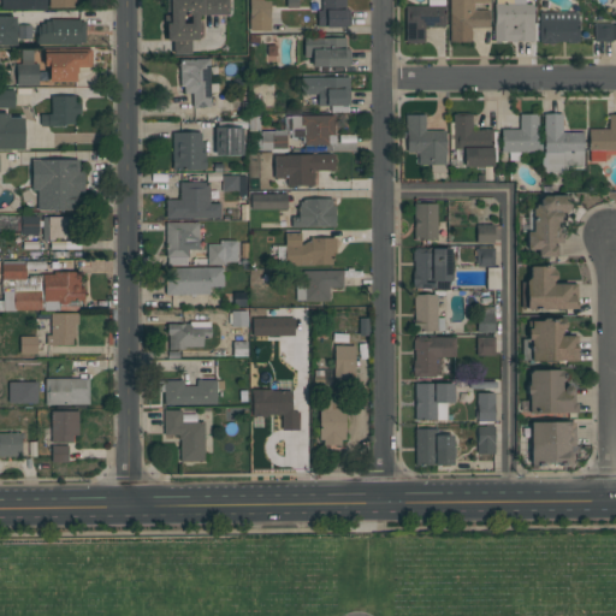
[(0,0),(0,9),(46,10),(45,0),(0,0)]
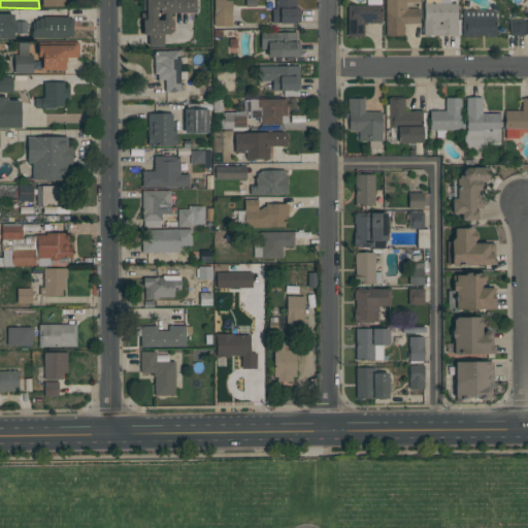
[(140,0),(142,35),(147,35),(147,47),(163,46),(163,35),(169,35),(169,13),(196,12),(195,0),(140,0)]
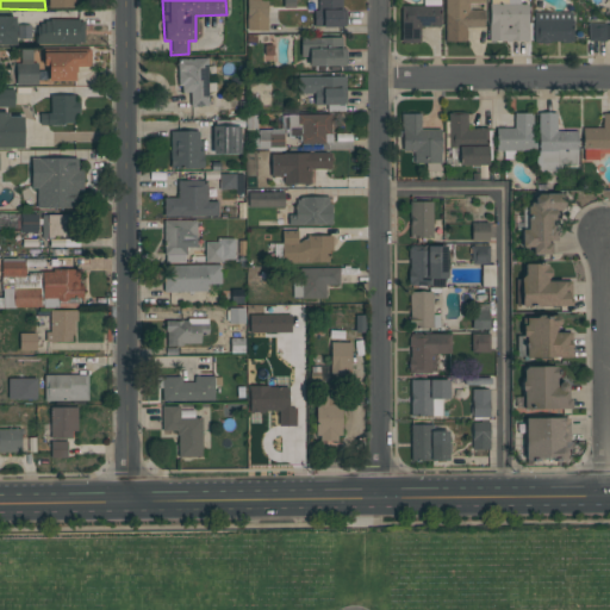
[(267,31),(267,0),(246,0),(246,31),(267,31)]
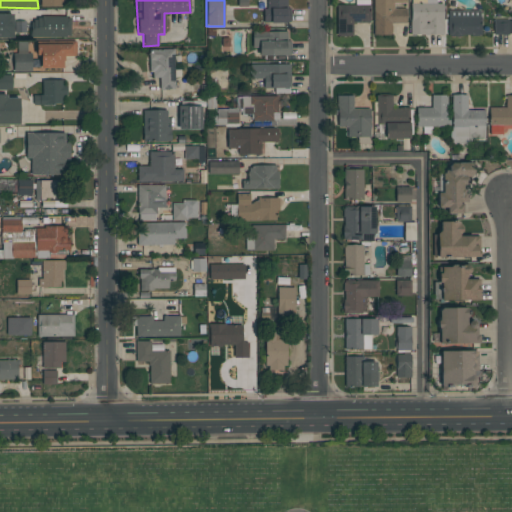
[(288,0),(264,0),(264,23),(288,23),(288,0)]
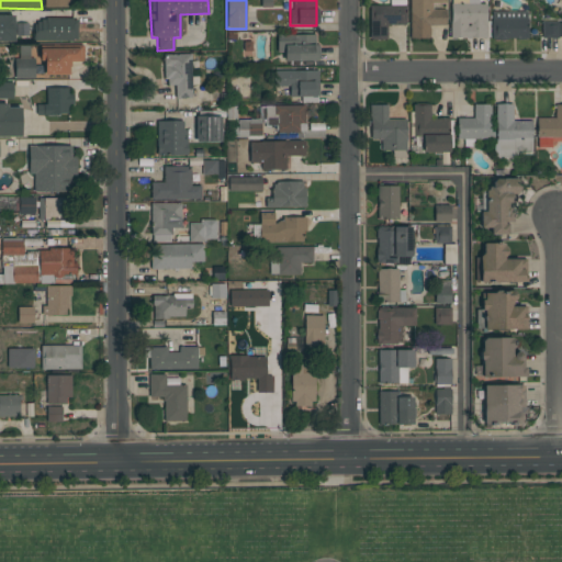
[(386,24),(405,25),(405,0),(389,0),(390,6),(369,6),(368,40),(386,40),(386,24)]
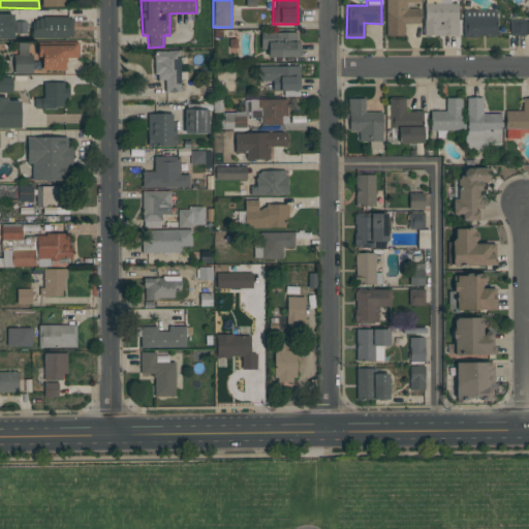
[(419,24),(419,9),(407,9),(407,4),(419,3),(419,0),(384,0),(385,36),(404,36),(404,25),(419,24)]
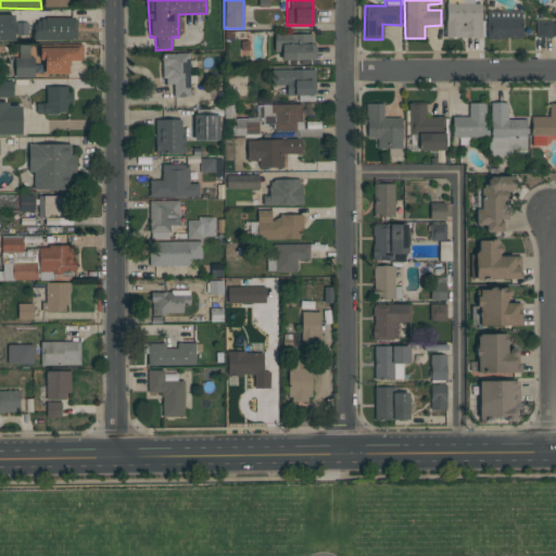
[(472,0),(444,0),(446,38),(481,37),(481,3),(474,4),(472,0)]
